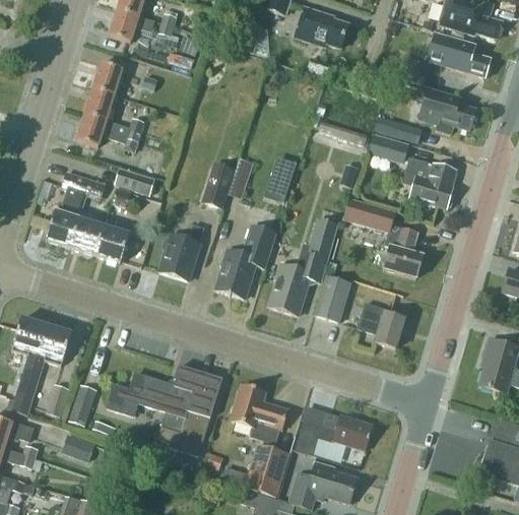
[(120,0),(117,9),(138,15),(142,1),(146,2),(147,0),(120,0)]
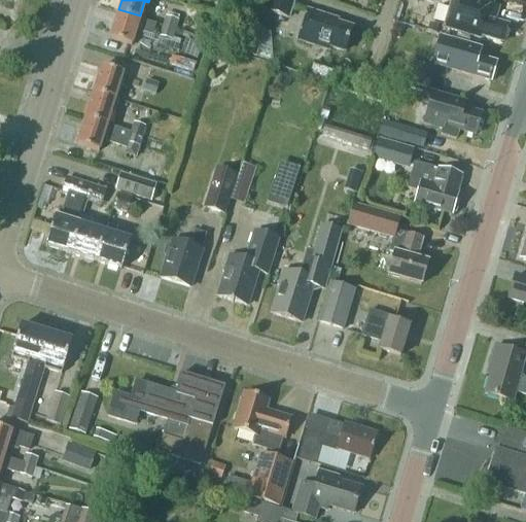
[(268,0),(266,6),(290,14),(294,0),(268,0)]
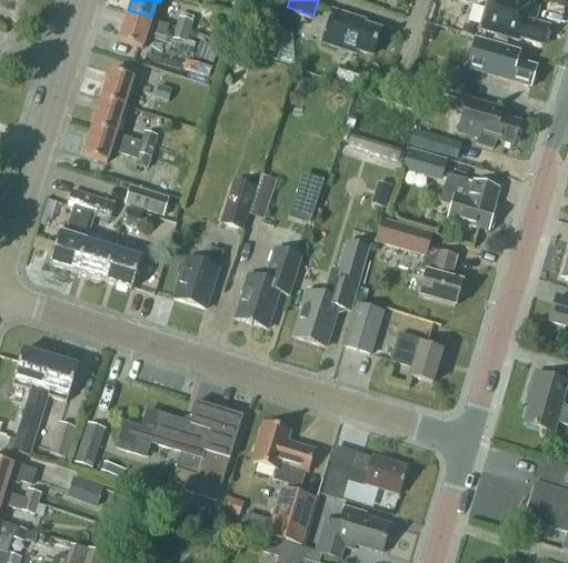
[(486,0),(478,26),(519,37),(520,34),(544,41),(549,22),(528,17),(534,0),(486,0)]
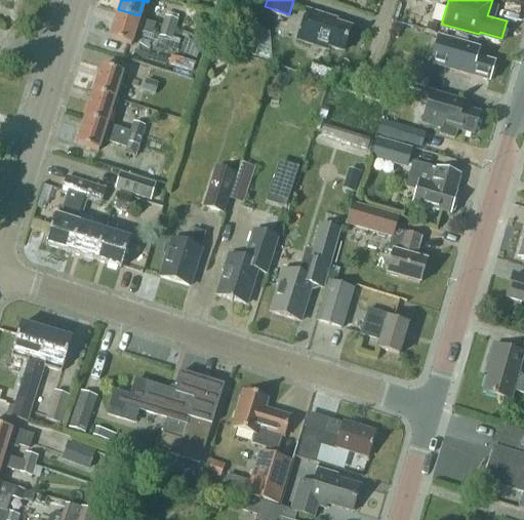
[(328,45),(329,43),(346,47),(353,24),(325,15),(326,12),(309,7),(299,37),(328,45)]
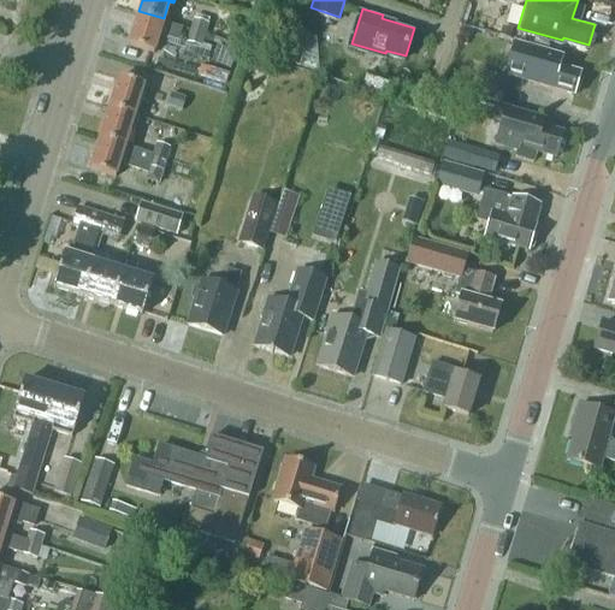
[(160,31),(178,37),(182,24),(164,18),(139,11),(130,41),(154,48),(160,31)]
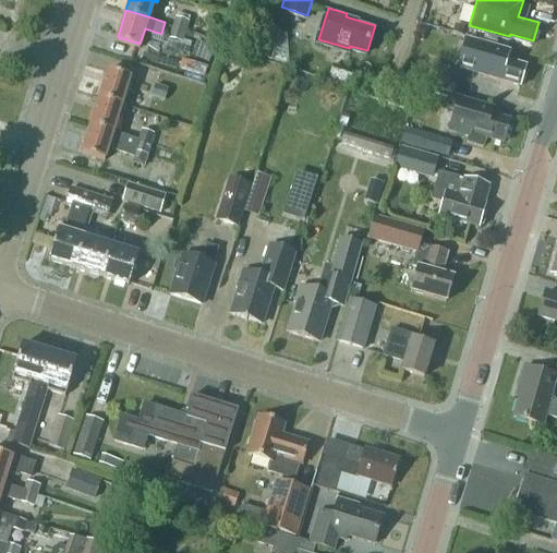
[(189,17),(178,14),(174,24),(186,27),(189,17)]
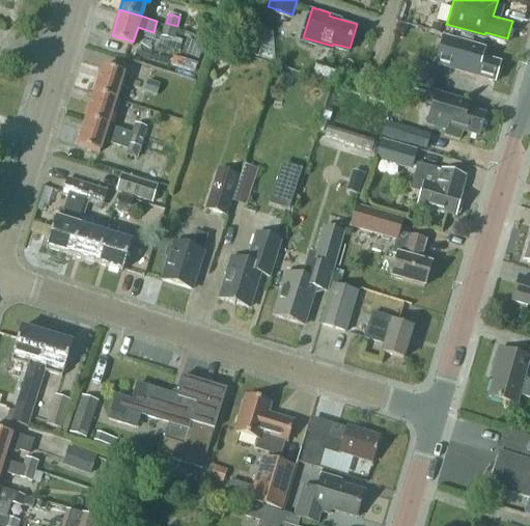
[(177,26),(166,23),(163,32),(174,35),(177,26)]
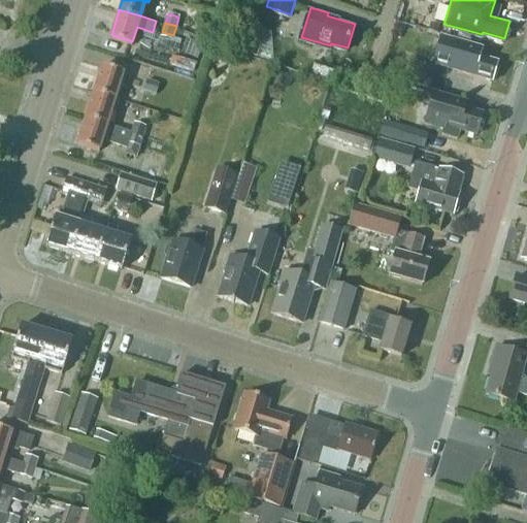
[(254,23),(245,50),(257,53),(265,27),(254,23)]
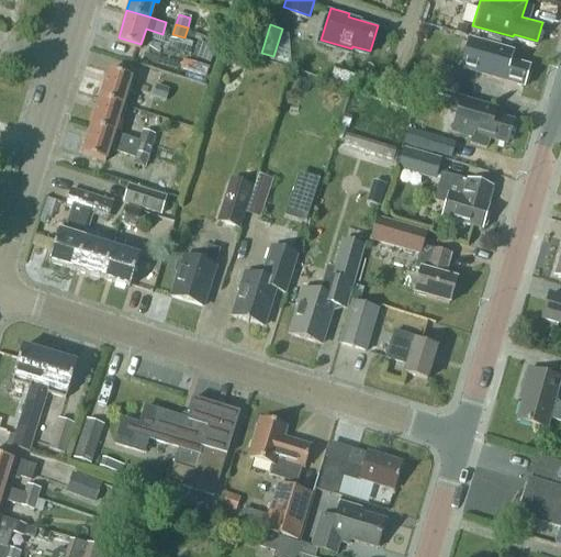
[(463,63),(464,64),(490,70),(490,73),(525,84),(530,63),(512,57),(514,48),(498,43),(498,44),(471,35),(463,63)]
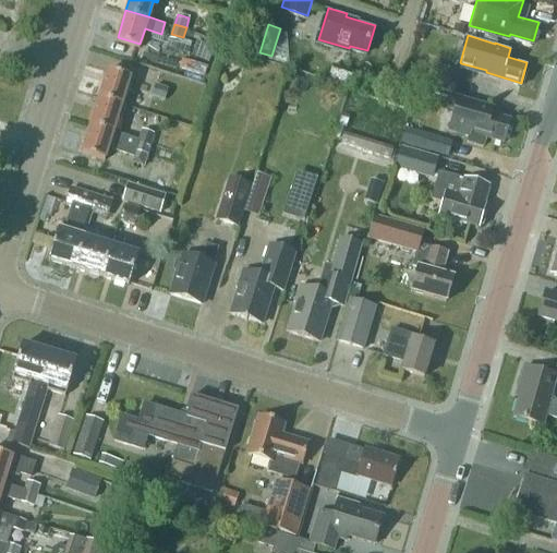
[(435,59),(428,80),(432,81),(453,87),(457,75),(440,70),(444,61),(435,59)]
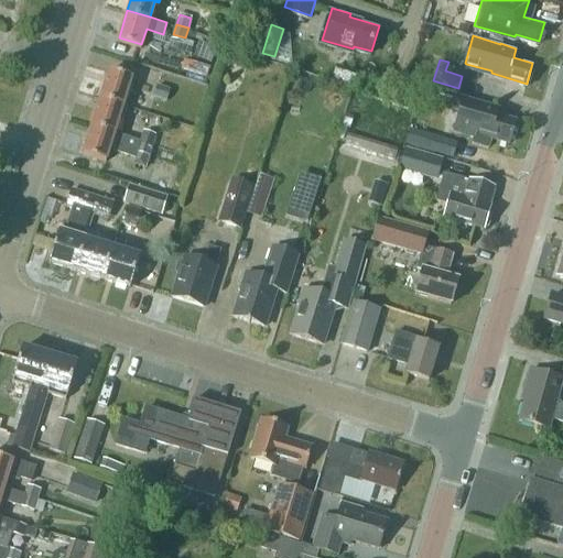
[(109,67),(101,95),(123,102),(128,87),(132,88),(137,76),(109,67)]
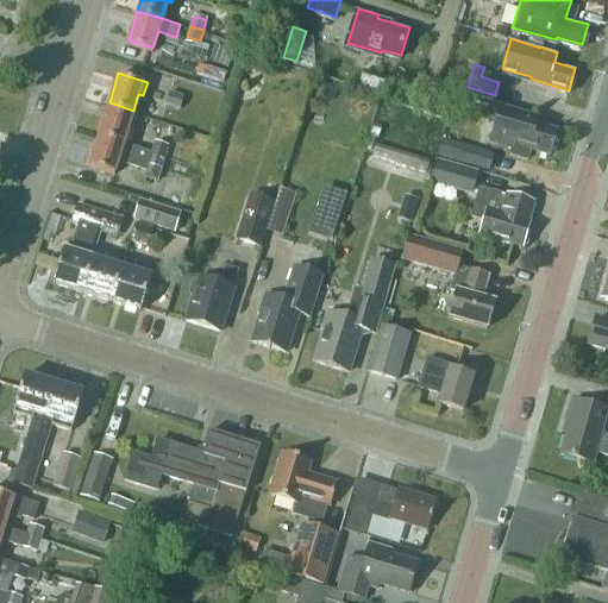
[(110,102),(100,132),(124,139),(129,123),(149,129),(152,117),(133,111),(110,102)]
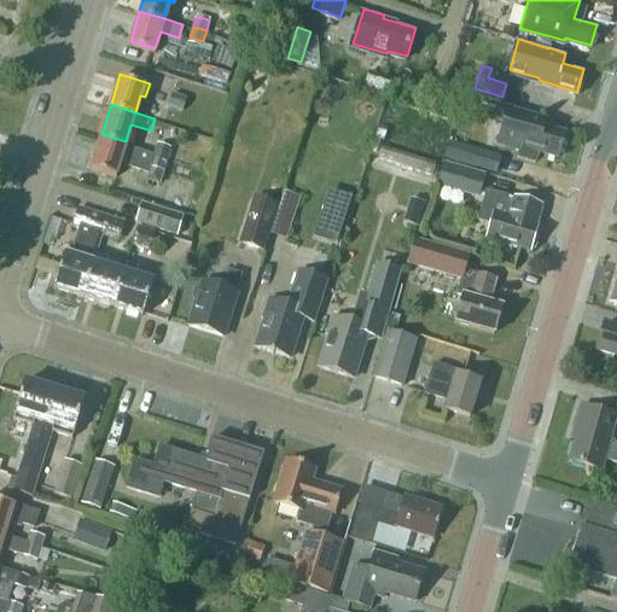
[(516,153),(536,159),(539,150),(558,155),(566,129),(536,121),(539,114),(508,104),(498,141),(518,147),(516,153)]
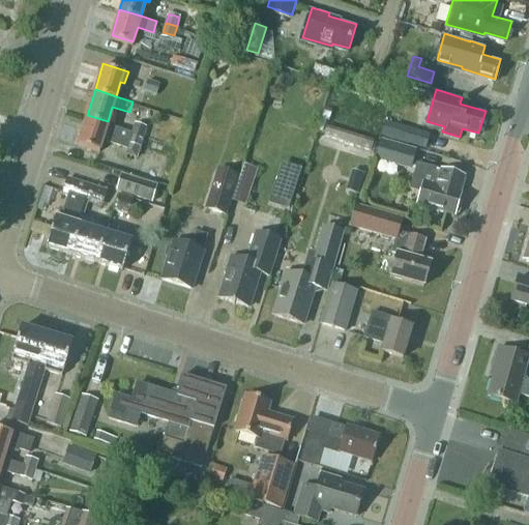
[(141,143),(144,133),(135,129),(108,121),(87,115),(79,142),(99,148),(104,134),(129,142),(130,140),(141,143)]
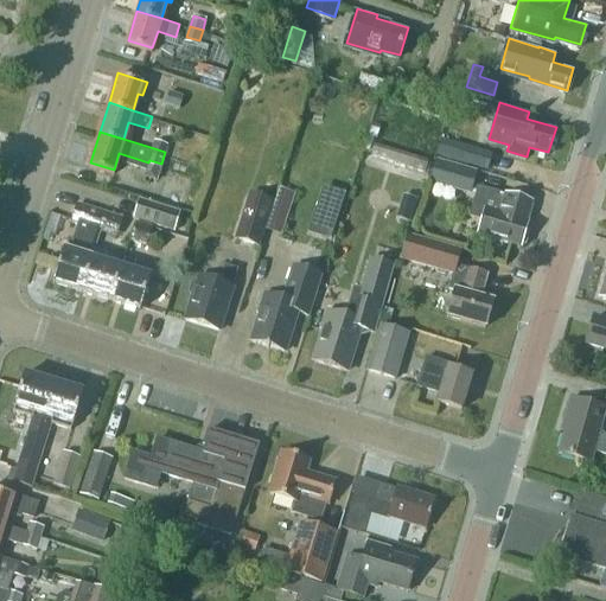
[(447,135),(442,151),(470,159),(474,144),(447,135)]
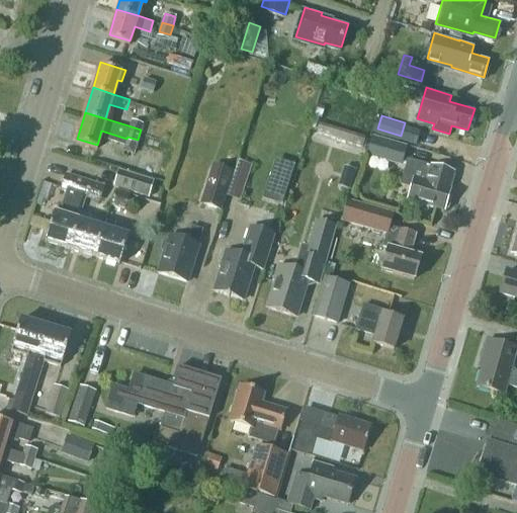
[(141,130),(144,119),(135,116),(132,126),(141,130)]
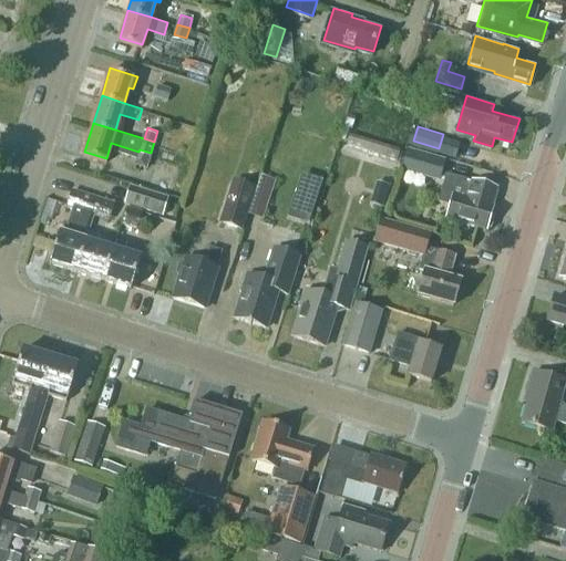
[(347,142),(398,157),(401,146),(350,131),(347,142)]
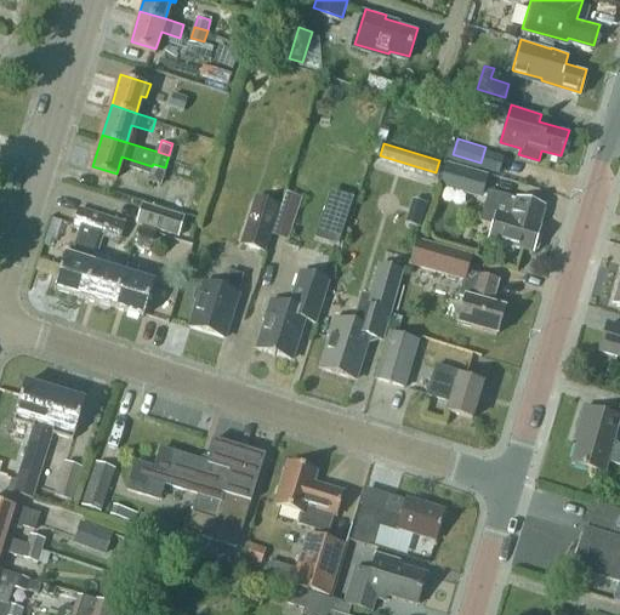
[(445,159),(441,174),(466,180),(465,184),(481,189),(487,171),(445,159)]
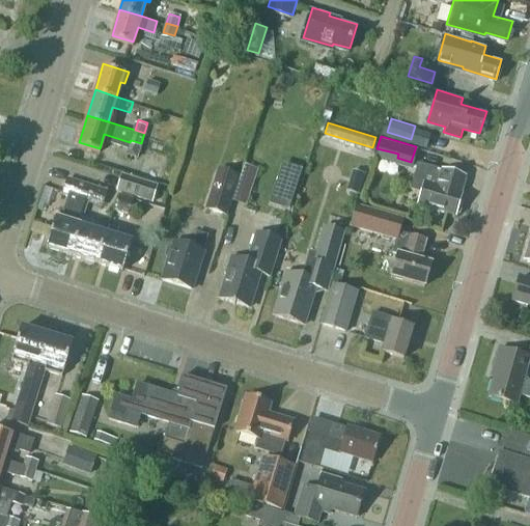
[(289,157),(277,197),(297,203),(308,163),(289,157)]
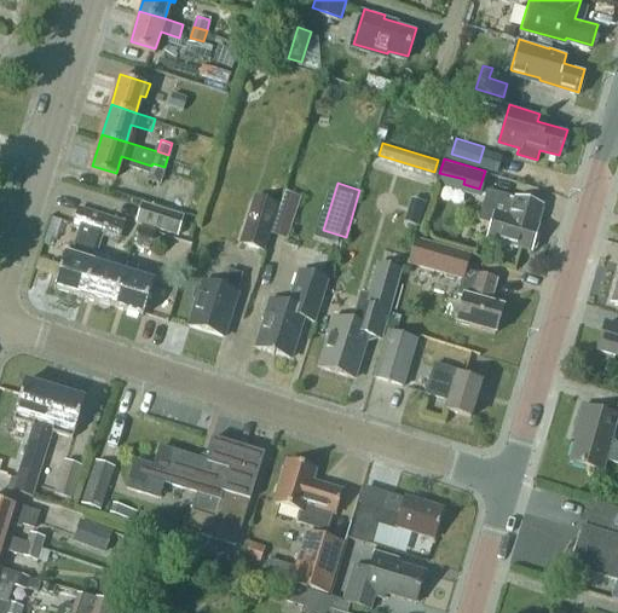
[(492,220),(489,235),(533,247),(533,244),(538,242),(539,235),(538,230),(539,223),(538,221),(544,202),(487,185),(478,217),(492,220)]
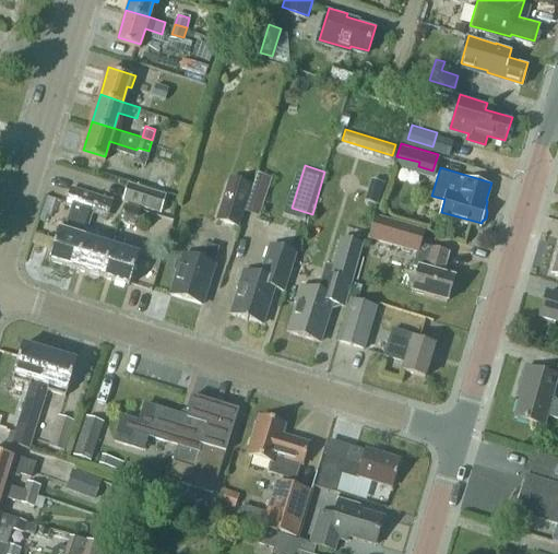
[(216,216),(239,223),(252,180),(230,173),(216,216)]
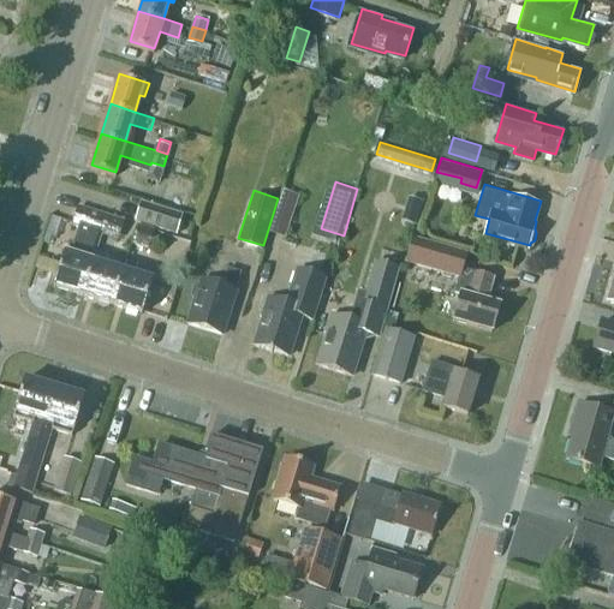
[(136,218),(178,231),(184,210),(142,197),(136,218)]
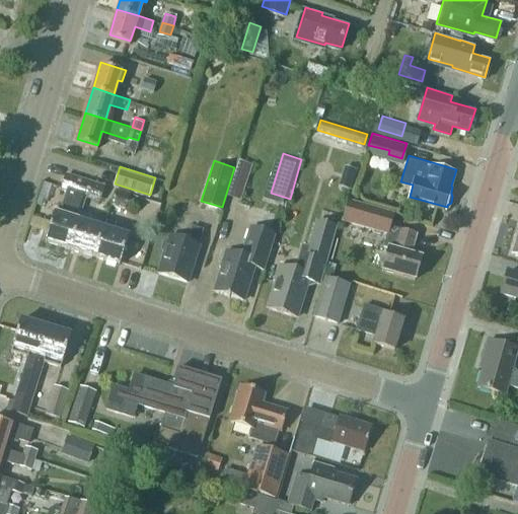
[(55,206),(45,238),(70,246),(79,217),(78,217),(85,194),(87,194),(88,189),(91,178),(65,170),(61,184),(69,187),(68,189),(62,208),(55,206)]
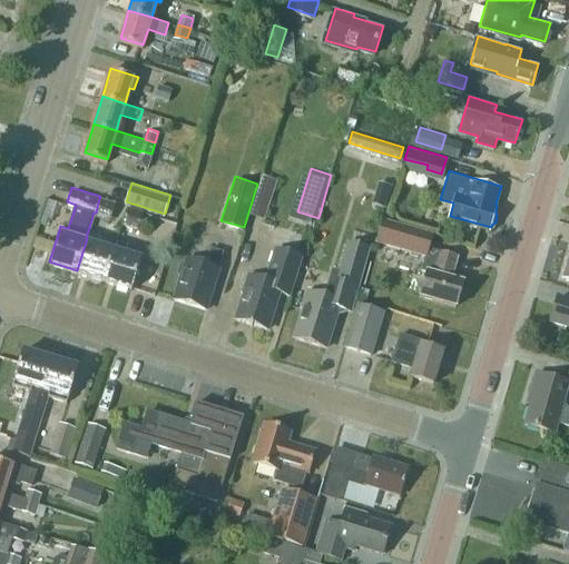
[(100,196),(97,207),(113,211),(116,200),(100,196)]
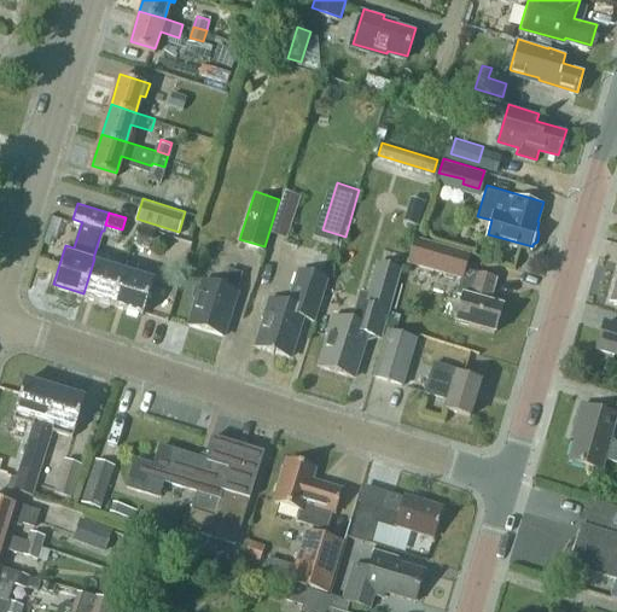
[(139,222),(133,240),(150,245),(156,227),(139,222)]
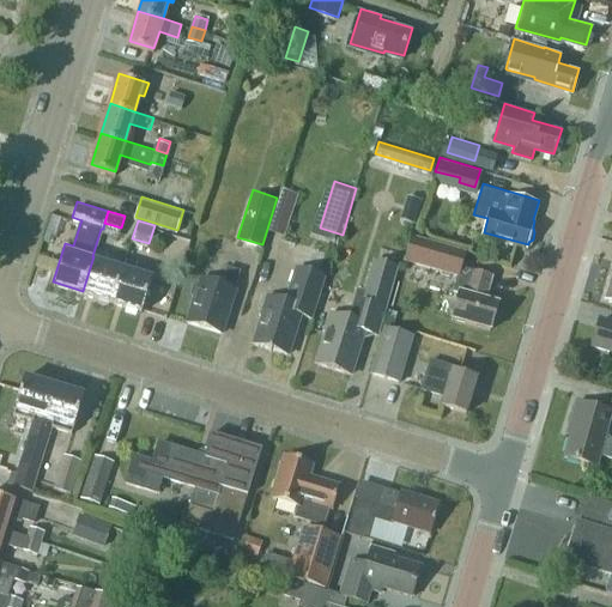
[(491,326),(500,298),(488,295),(494,271),(462,262),(467,247),(413,230),(406,256),(458,271),(454,286),(460,287),(453,315),(491,326)]
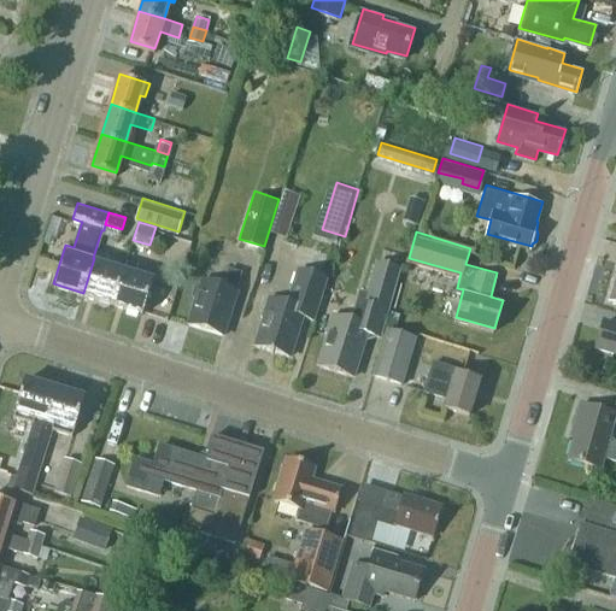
[(94,258),(83,293),(112,301),(125,263),(107,258),(109,253),(97,250),(95,254),(94,258)]
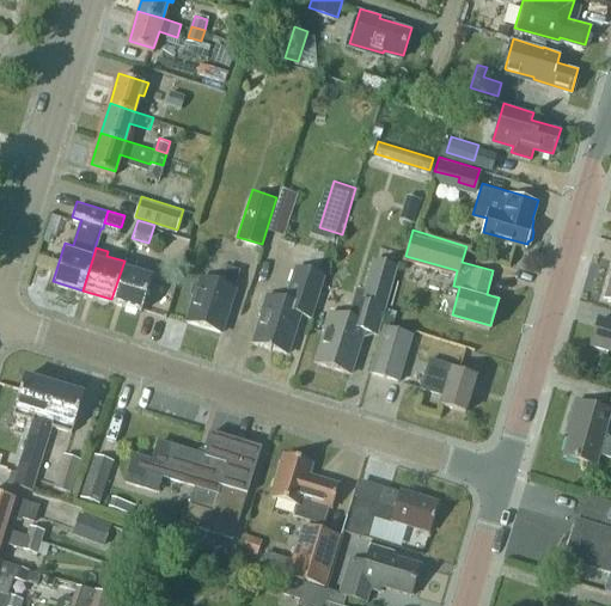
[(124,261),(111,299),(141,308),(153,270),(136,264),(138,261),(126,256),(124,261)]
